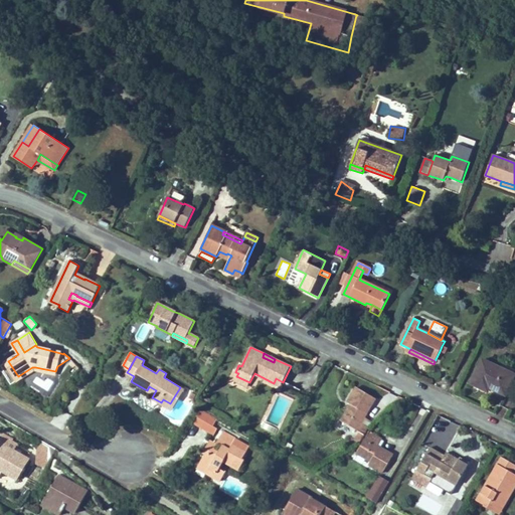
[(492,389),(505,395),(514,375),(500,368),(483,360),(471,383),(488,391),(491,385),(493,387),(492,389)]
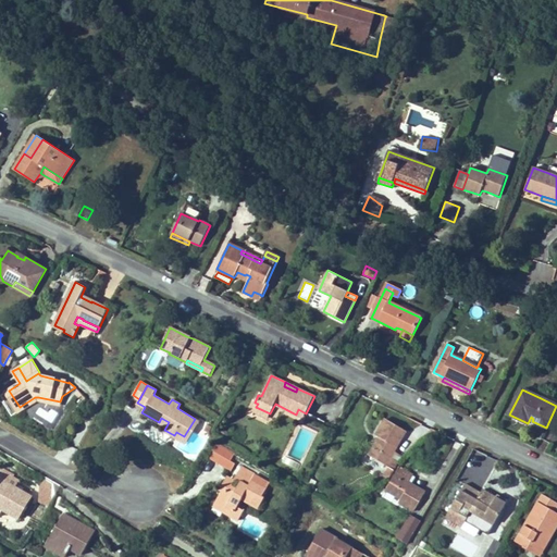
[(9,391),(5,393),(17,412),(37,400),(60,406),(60,401),(38,397),(35,397),(20,407),(9,391)]
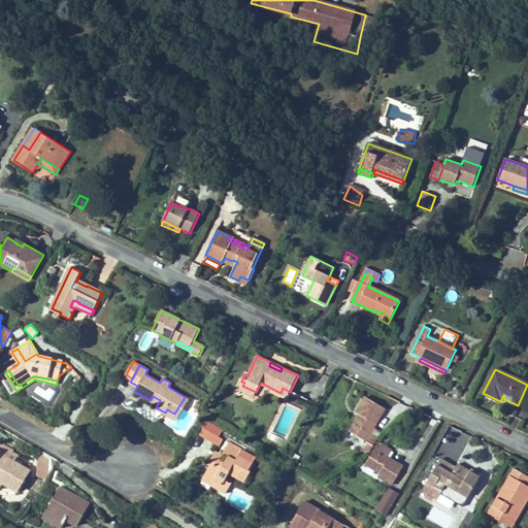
[(527,378),(515,372),(513,377),(527,385),(527,384),(527,378)]
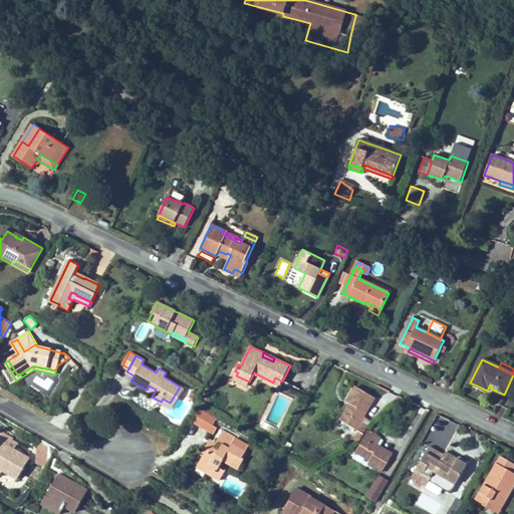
[(235,379),(248,386),(249,381),(236,375),(235,379)]
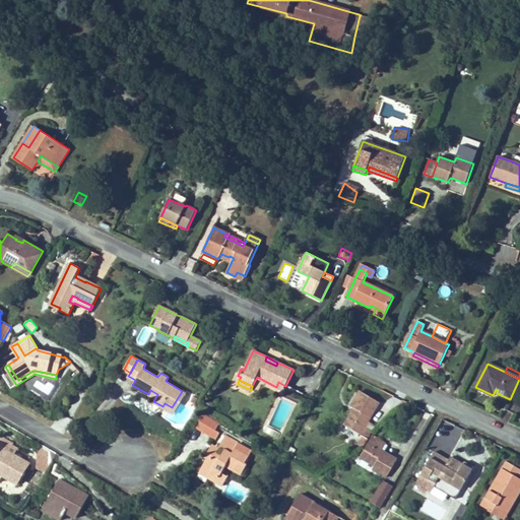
[(186,393),(182,391),(172,407),(165,403),(163,406),(174,413),(186,393)]
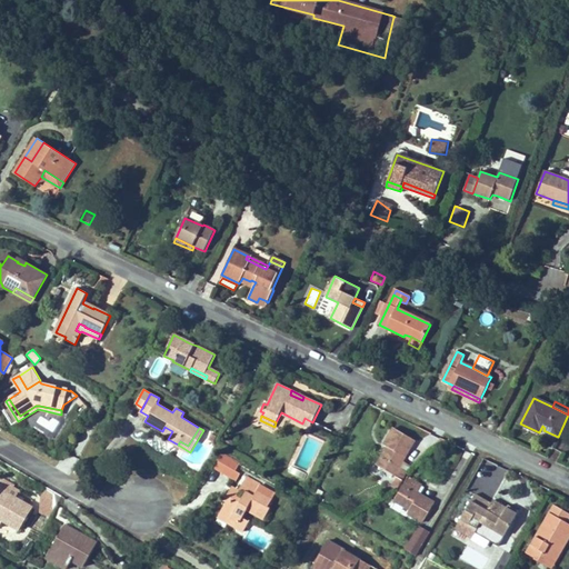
[(393,476),(402,461),(415,440),(395,428),(385,446),(389,448),(387,451),(386,450),(377,465),(393,476)]
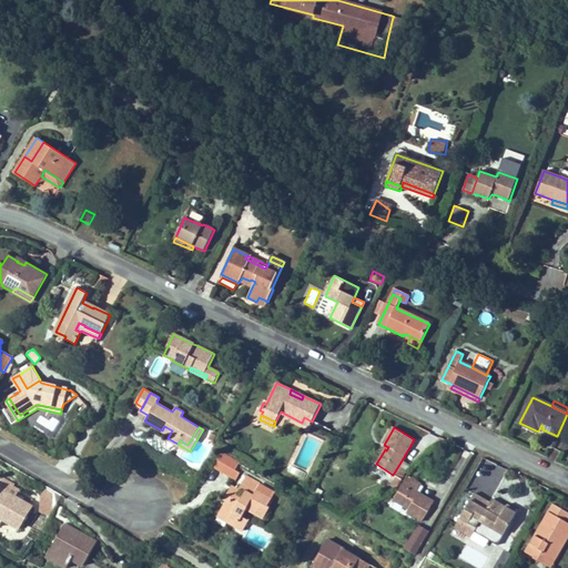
[(214,468),(236,480),(240,474),(235,470),(239,464),(220,453),(215,460),(219,462),(214,468)]
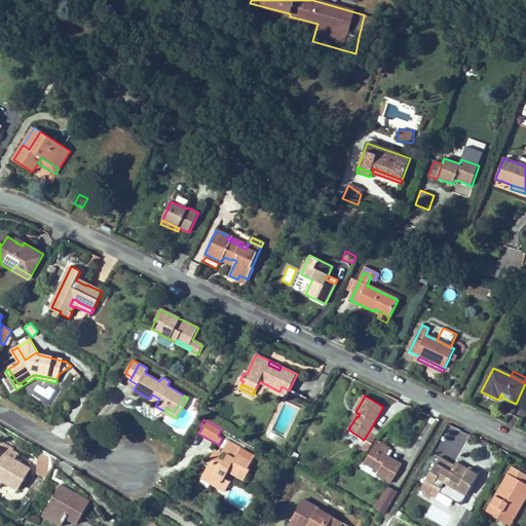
[(364,440),(371,444),(378,430),(372,426),(364,440)]
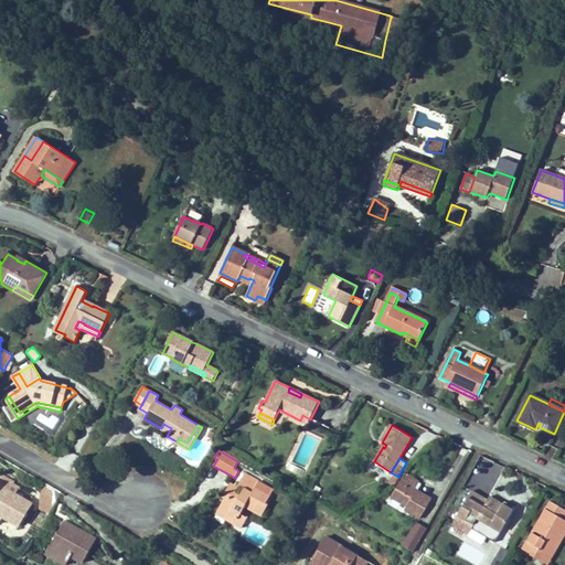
[(225,499),(219,510),(230,515),(226,520),(242,529),(245,522),(238,519),(241,514),(245,507),(263,516),(268,505),(266,504),(274,491),(244,475),(236,488),(237,489),(243,491),(240,497),(234,494),(227,490),(223,497),(225,499)]
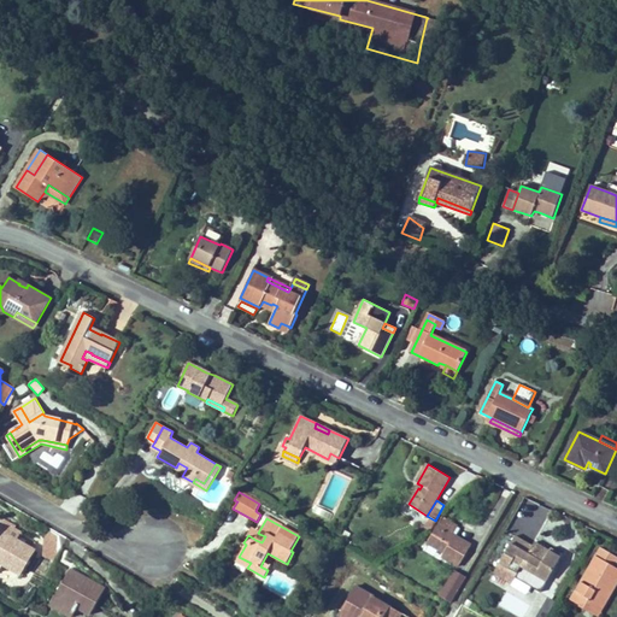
[(442,557),(459,566),(471,546),(456,536),(460,529),(442,518),(428,542),(441,551),(442,550),(445,551),(442,557)]
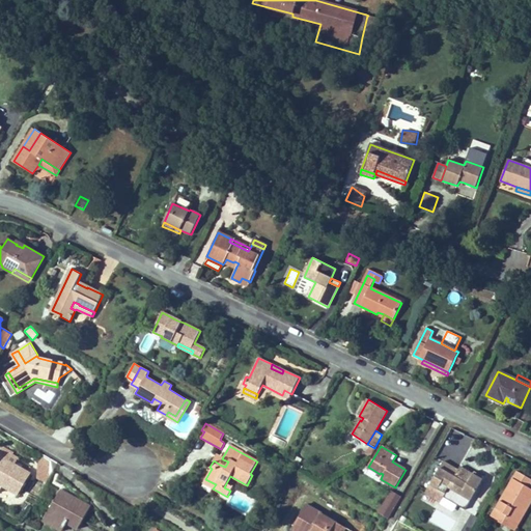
[(2,486),(18,495),(29,473),(14,464),(17,457),(11,454),(12,453),(2,447),(0,450),(0,484),(1,485),(2,486)]
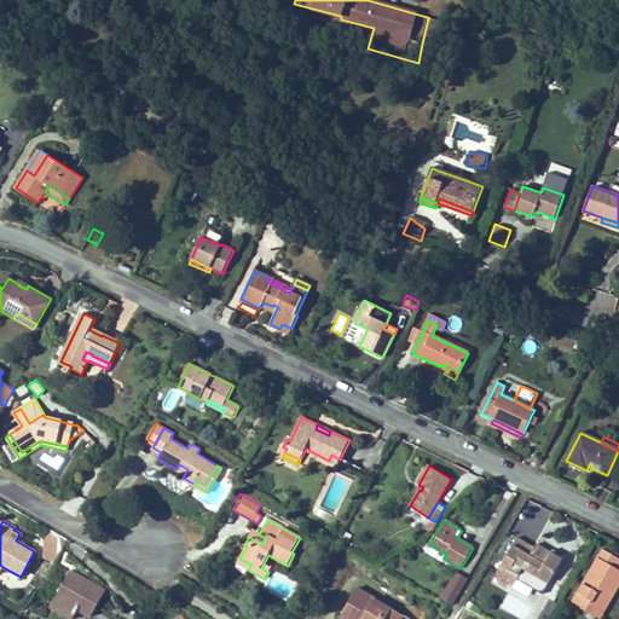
[(249,537),(256,542),(260,536),(259,534),(253,531),(249,537)]
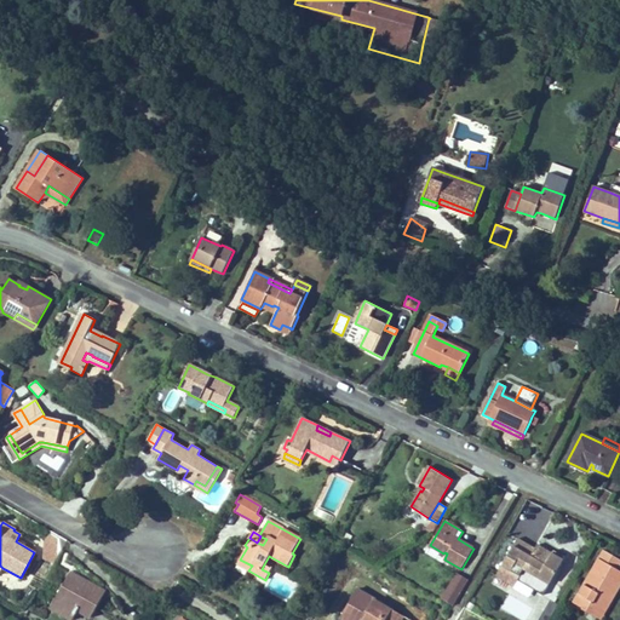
[(522,573),(524,569),(550,584),(563,561),(552,554),(538,545),(535,549),(517,539),(497,575),(515,586),(522,573)]
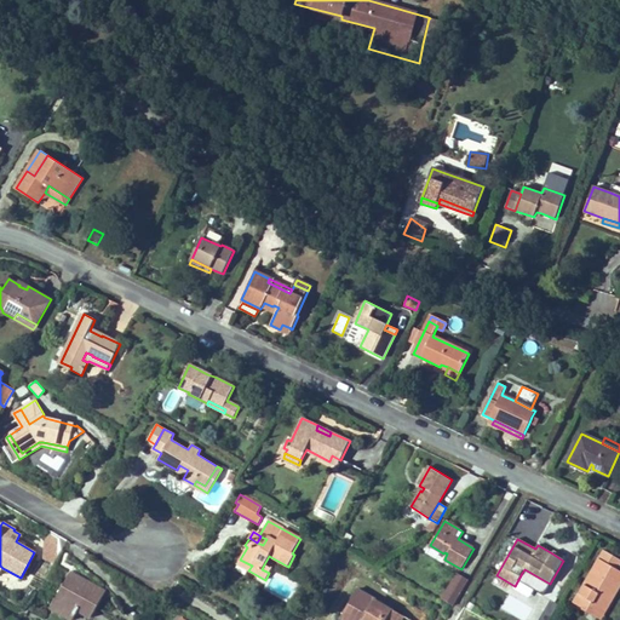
[(618,569),(619,564),(619,558),(604,550),(574,603),(583,608),(592,602),(606,610),(619,585),(619,581),(613,578),(618,569)]
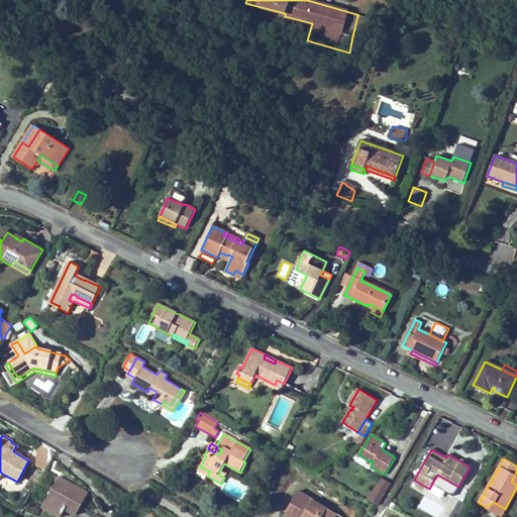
[(461,459),(460,461),(470,468),(472,464),(461,459)]
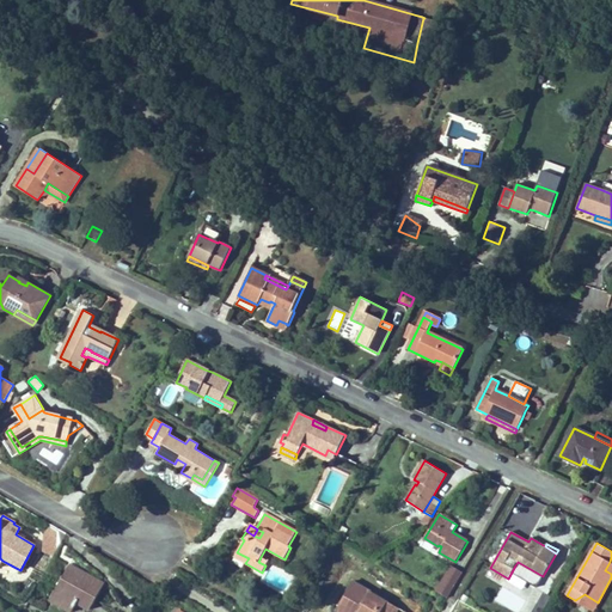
[(234,557),(245,563),(249,558),(237,552),(234,557)]
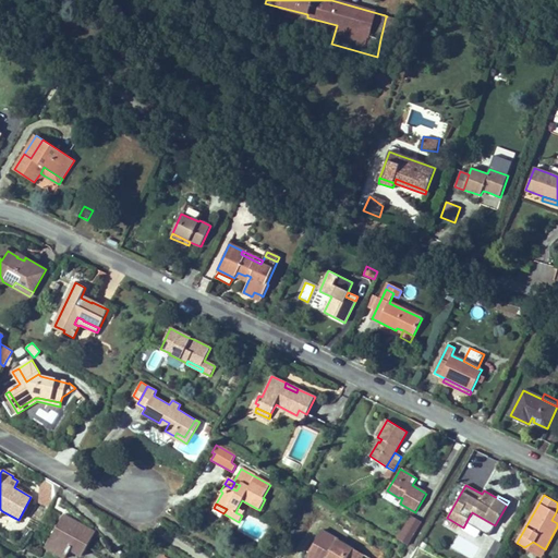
[(472,512),(470,516),(493,530),(495,525),(472,512)]
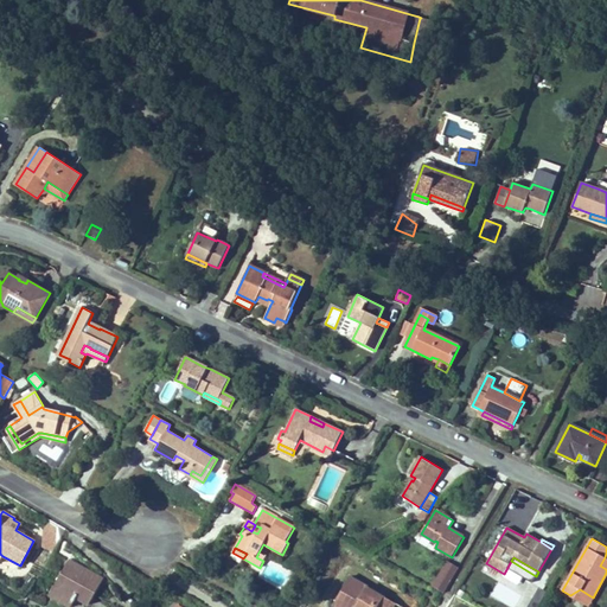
[(69,593),(77,598),(90,605),(103,580),(70,561),(53,589),(66,596),(69,593)]
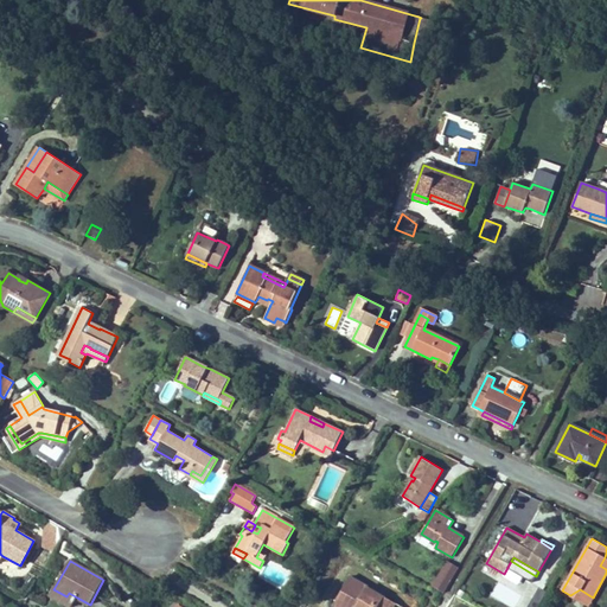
[(458,569),(447,562),(433,587),(443,593),(458,569)]
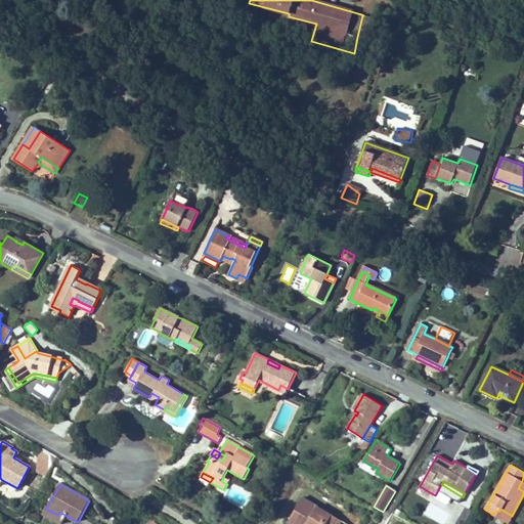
[(336,523),(339,519),(302,497),(288,522),(290,523),(336,523)]
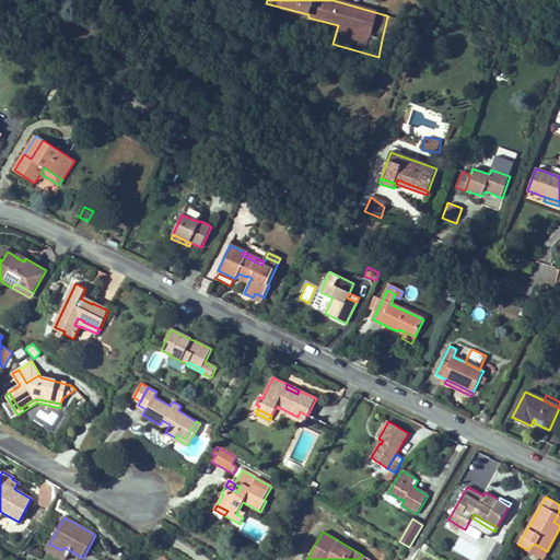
[(49,544),(46,549),(65,559),(66,559),(71,551),(63,547),(61,550),(49,544)]
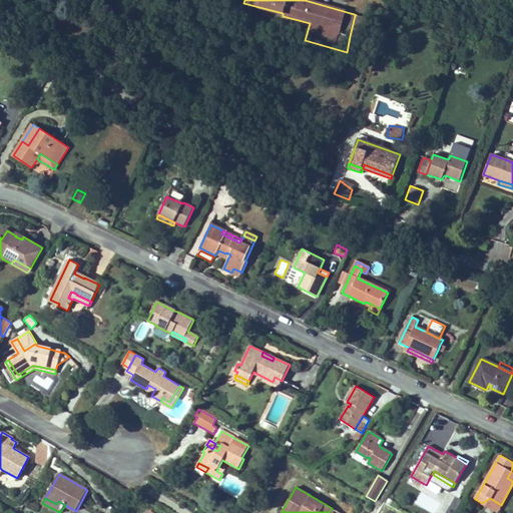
[(482,503),(497,512),(501,505),(490,498),(482,503)]
